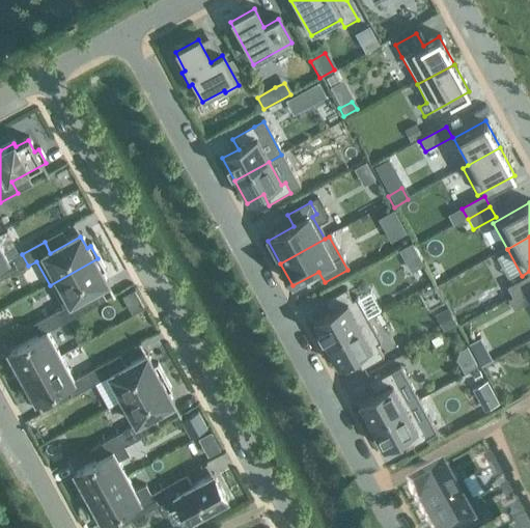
[(0,280),(28,266),(22,254),(7,262),(0,250),(0,280)]
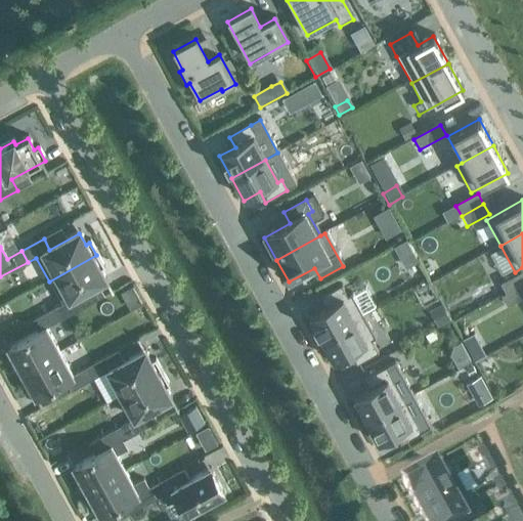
[(96,255),(49,281),(61,306),(54,310),(60,321),(83,309),(77,298),(106,281),(100,270),(103,268),(96,255)]
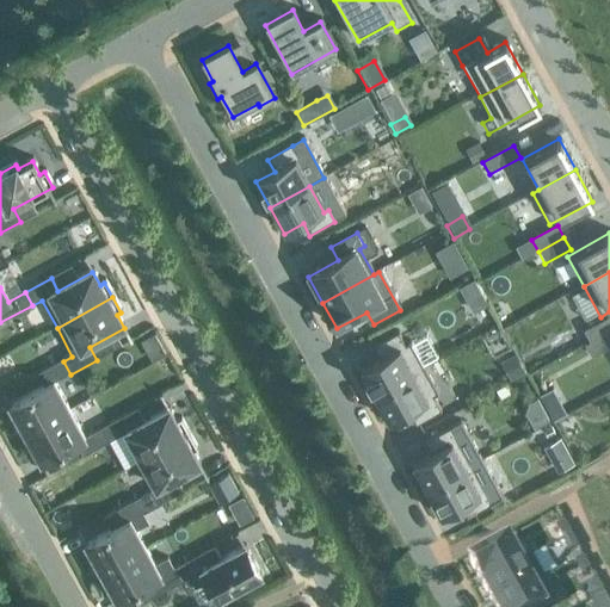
[(609,321),(608,319),(583,333),(589,344),(609,332),(609,321)]
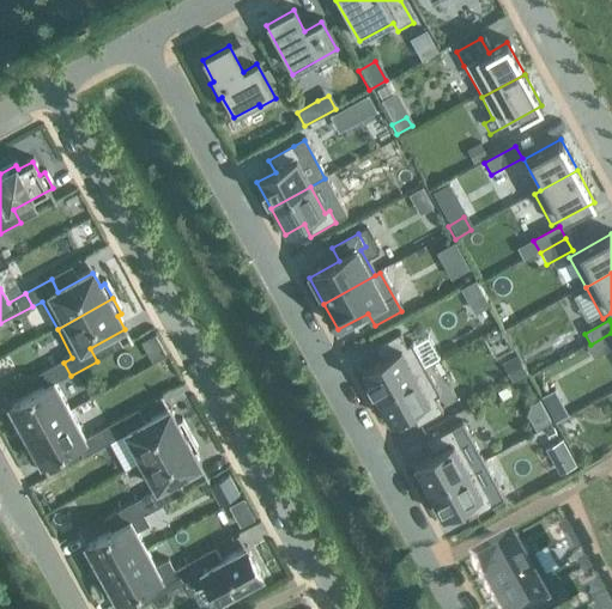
[(611,333),(591,345),(586,347),(593,360),(611,348),(611,333)]
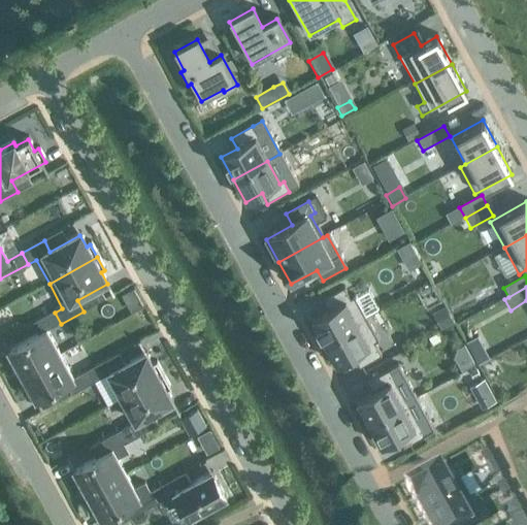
[(327,312),(311,321),(324,343),(366,320),(364,318),(376,310),(367,293),(355,299),(354,298),(349,300),(343,290),(322,301),(327,312)]
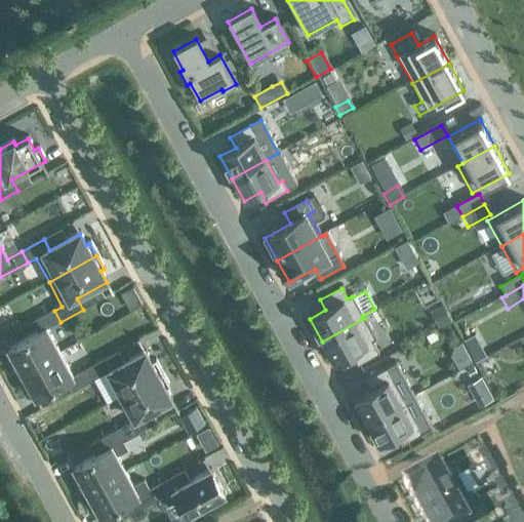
[(10,364),(17,376),(58,354),(45,330),(61,322),(54,311),(32,323),(37,334),(8,350),(14,362),(10,364)]
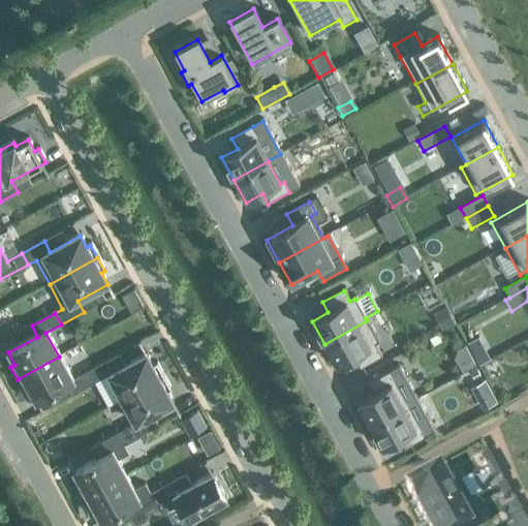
[(367,320),(324,344),(337,367),(352,358),(360,370),(381,358),(374,345),(379,343),(367,320)]
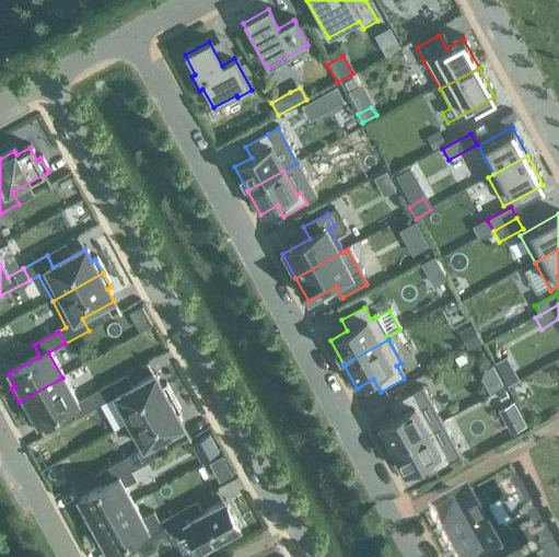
[(125,378),(92,395),(99,407),(115,398),(129,425),(173,399),(165,386),(161,389),(154,376),(131,389),(125,378)]
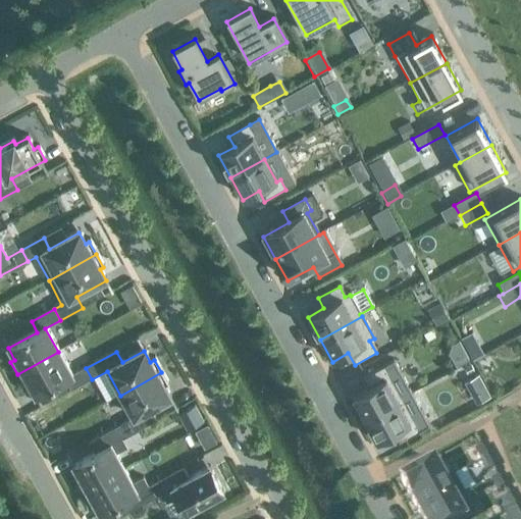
[(69,392),(92,379),(86,368),(71,376),(58,352),(17,374),(24,387),(29,385),(35,397),(64,380),(69,392)]
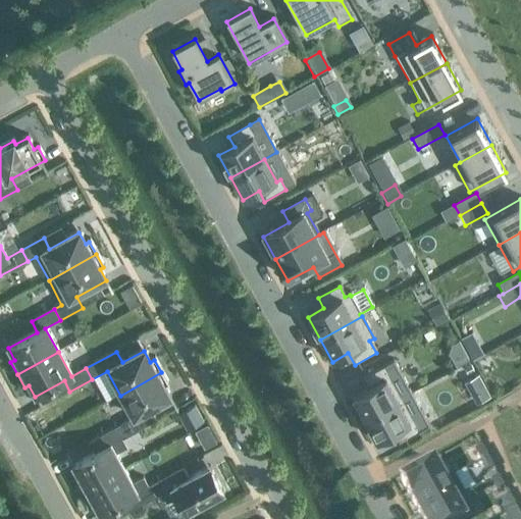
[(368,390),(352,399),(364,420),(402,400),(411,395),(393,362),(383,367),(362,379),(368,390)]
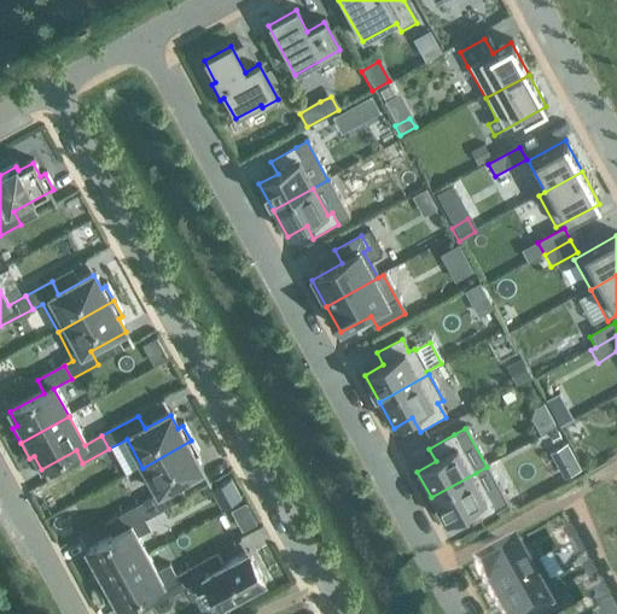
[(145,503),(140,506),(147,519),(184,498),(176,486),(202,472),(195,458),(199,456),(191,440),(143,468),(158,496),(145,503)]
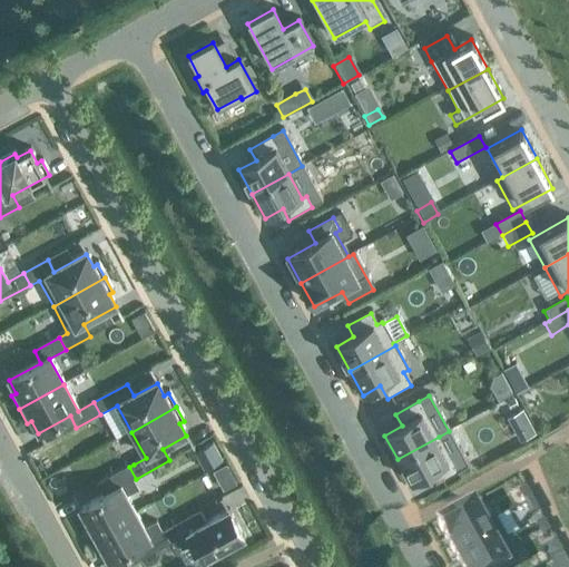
[(439,437),(398,459),(411,484),(429,473),(435,486),(459,472),(468,467),(449,431),(439,437)]
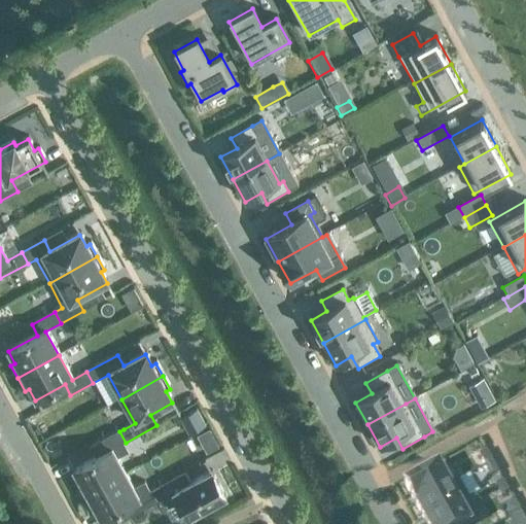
[(123,445),(126,443),(119,431),(89,448),(95,459),(73,470),(79,483),(75,485),(82,497),(125,475),(116,460),(127,454),(123,445)]
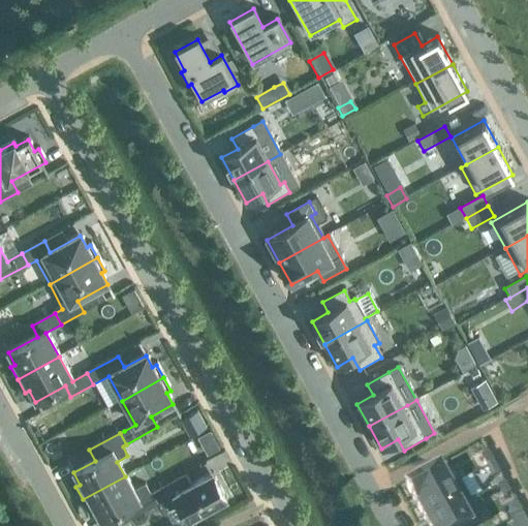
[(209,433),(198,439),(207,457),(218,451),(209,433)]
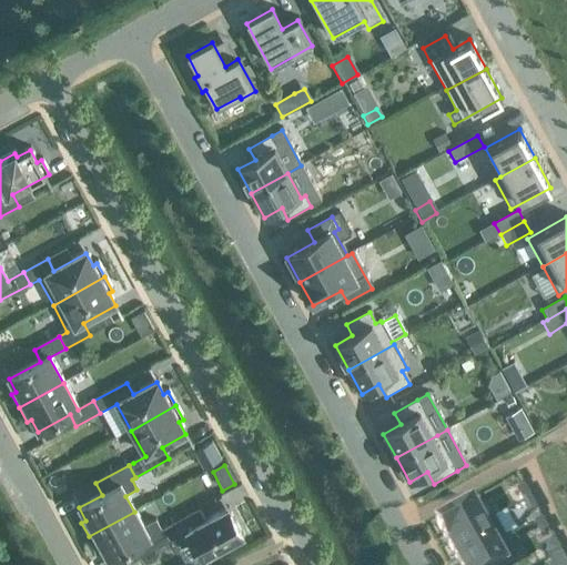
[(515,496),(522,507),(529,503),(523,492),(515,496)]
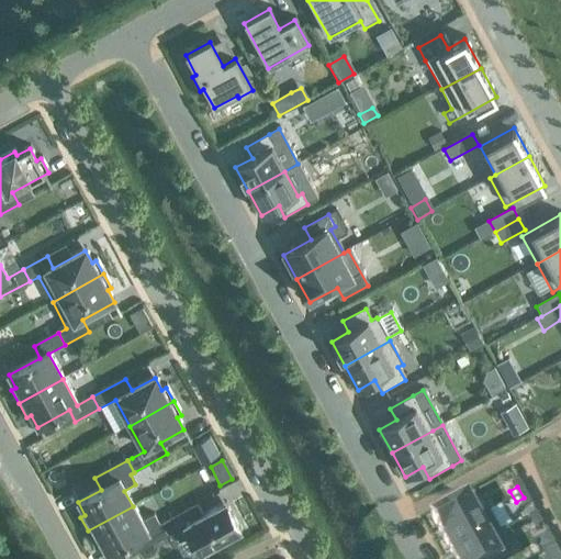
[(530,510),(524,498),(516,502),(523,514),(530,510)]
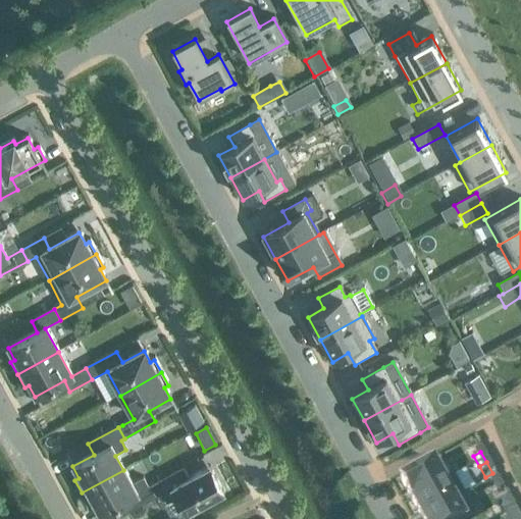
[(410,504),(445,485),(433,465),(399,484),(410,504)]
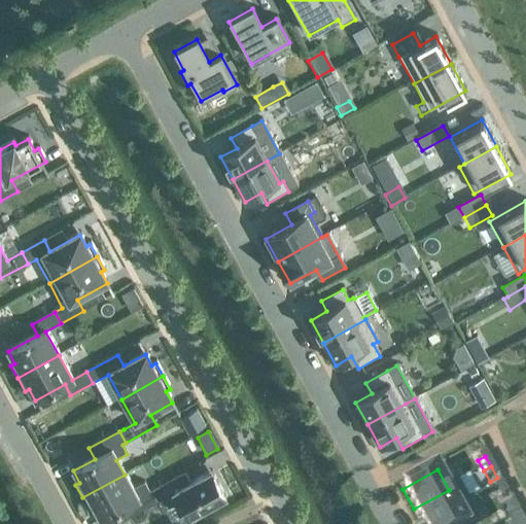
[(152,491),(159,502),(163,500),(168,510),(178,503),(187,519),(198,513),(200,517),(215,509),(213,504),(224,498),(211,474),(189,485),(183,474),(152,491)]
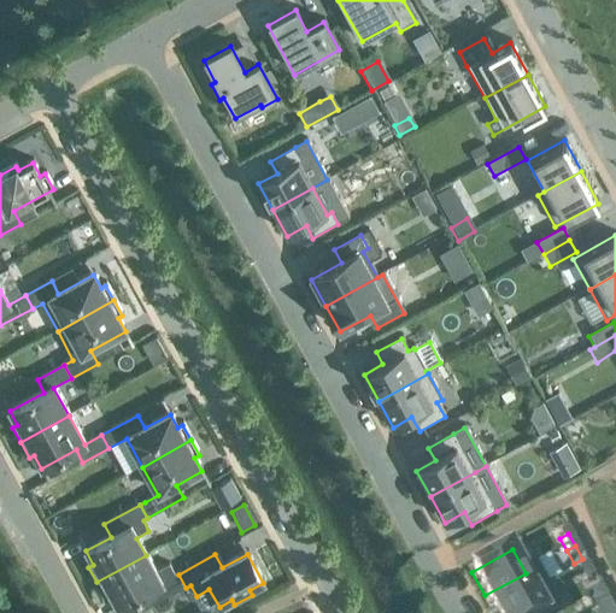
[(165,599),(186,588),(179,575),(175,577),(169,566),(156,573),(146,555),(97,582),(105,597),(110,595),(117,608),(142,595),(150,607),(165,599)]
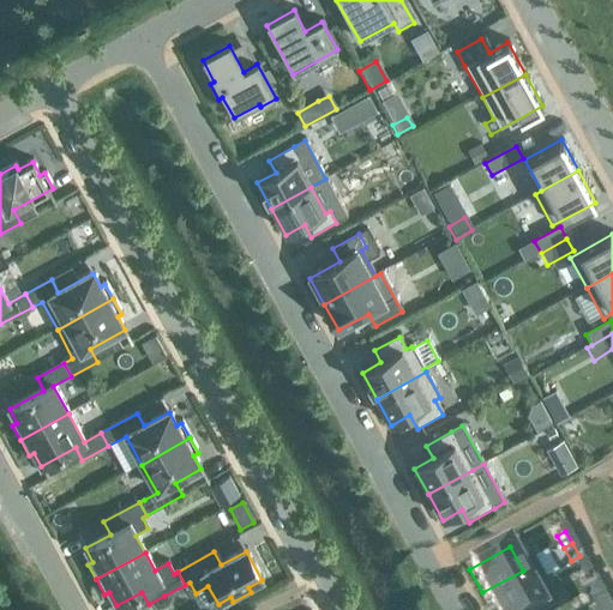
[(505,609),(546,587),(534,565),(523,571),(482,592),(491,609),(505,609)]
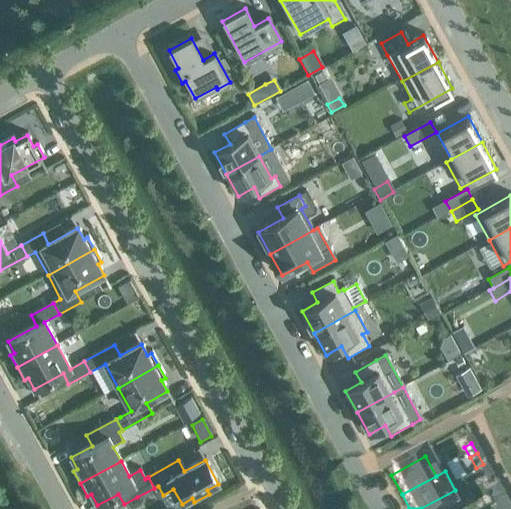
[(488,472),(481,476),(486,487),(493,483),(488,472)]
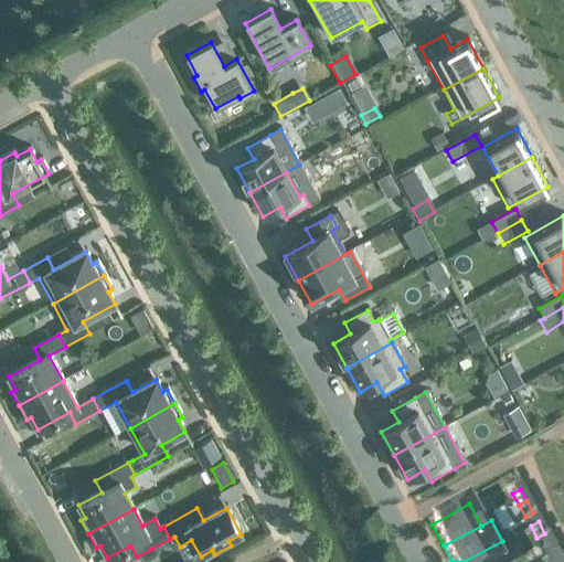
[(513,561),(502,541),(465,561),(513,561)]
